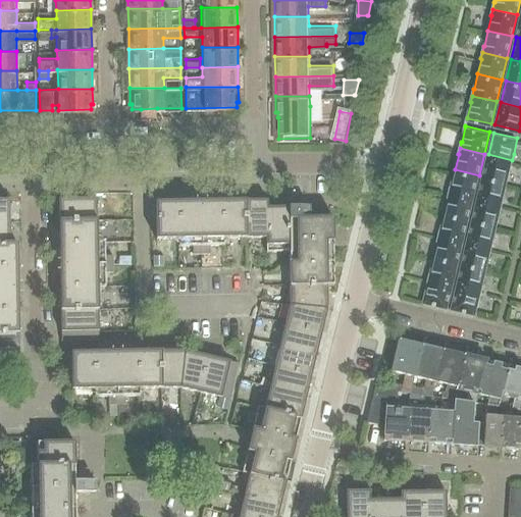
[(512,160),(488,154),(483,176),(507,182),(511,166),(512,160)]
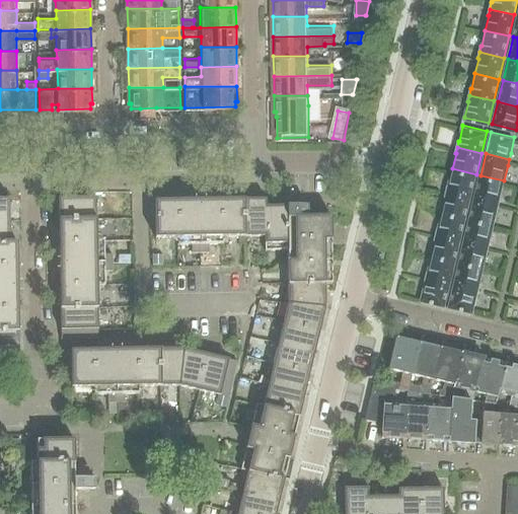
[(471,196),(476,174),(452,168),(449,184),(448,184),(447,190),(471,196)]
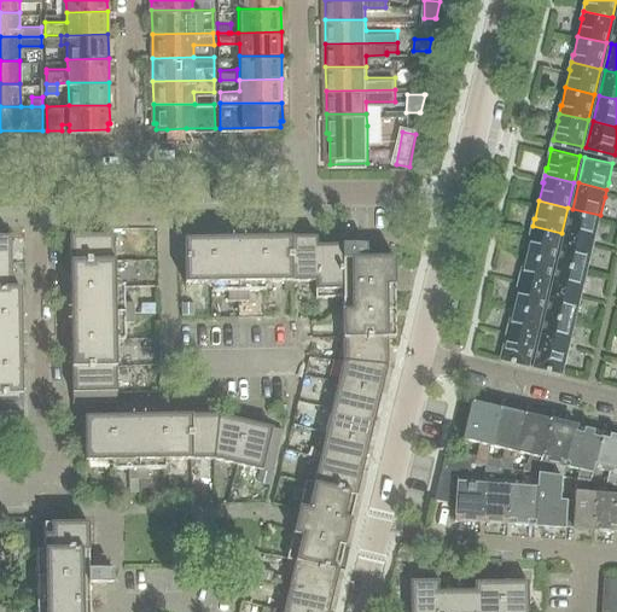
[(600,215),(572,209),(565,234),(594,242),(597,233),(600,215)]
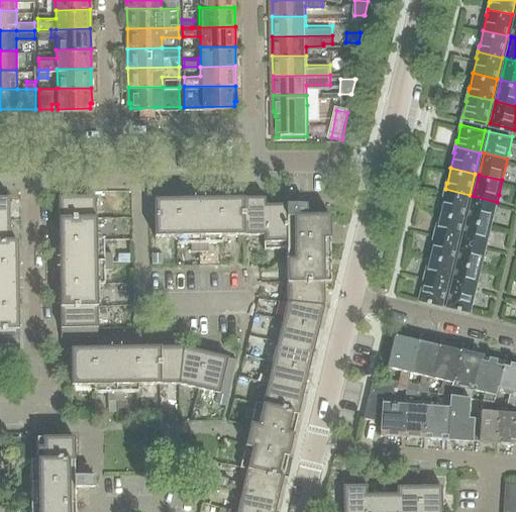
[(463,216),(470,195),(445,189),(443,196),(444,196),(440,211),(463,216)]
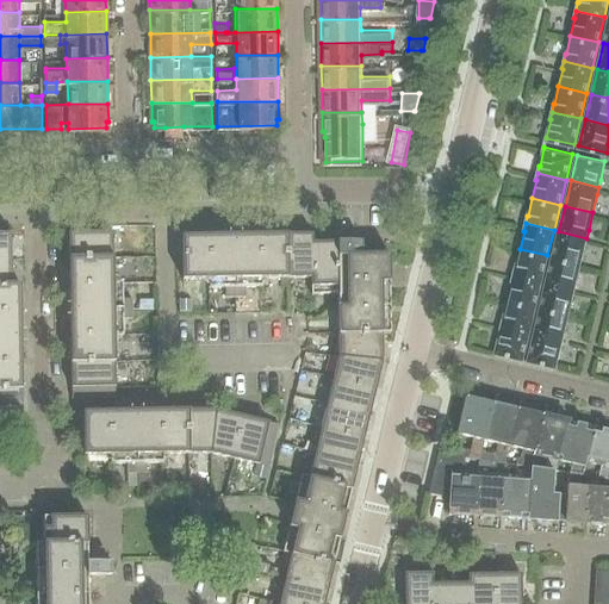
[(72,384),(73,394),(116,393),(116,383),(115,331),(123,331),(123,315),(134,315),(132,294),(123,294),(123,278),(113,278),(113,226),(69,228),(72,384)]
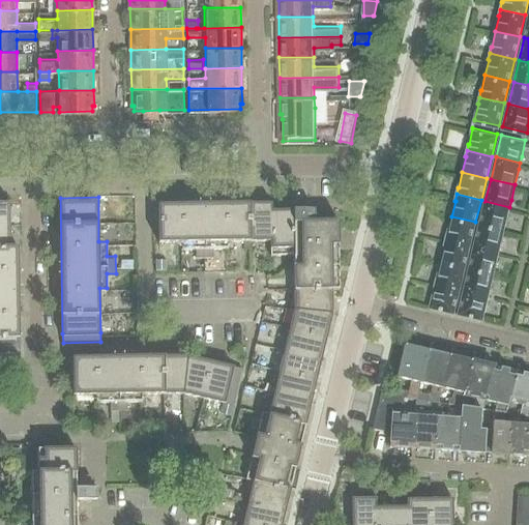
[(0,356),(20,356),(18,243),(10,243),(9,199),(0,199),(0,356)]
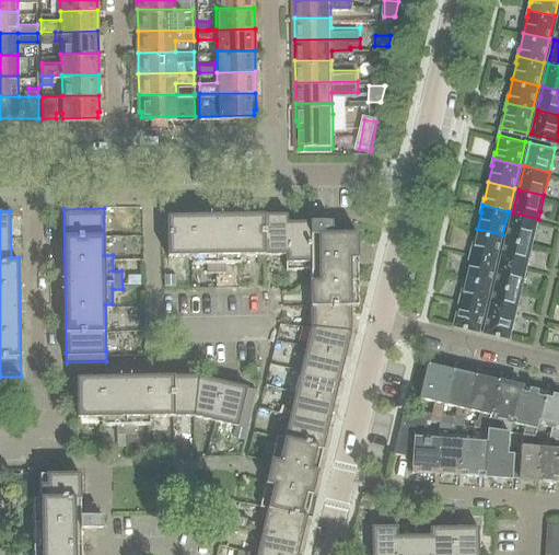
[(288,210),(264,211),(265,252),(286,251),(286,267),(310,266),(311,302),(311,303),(351,302),(359,302),(358,229),(332,230),(332,218),(310,218),(288,218),(288,210)]
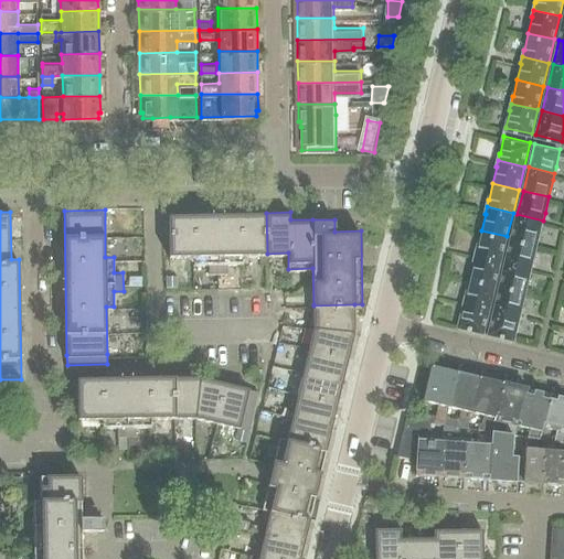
[(266,213),(169,214),(169,255),(189,255),(193,255),(193,259),(193,262),(209,262),(209,271),(227,271),(227,261),(243,261),(243,258),(243,254),(247,254),(267,254),(266,213)]
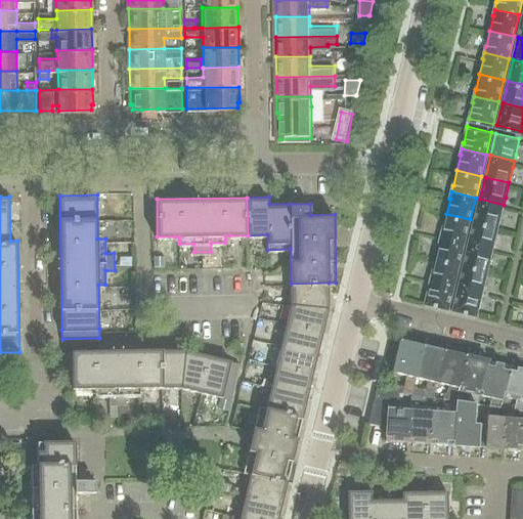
[(504,205),(479,199),(474,220),(498,226),(503,211),(504,205)]
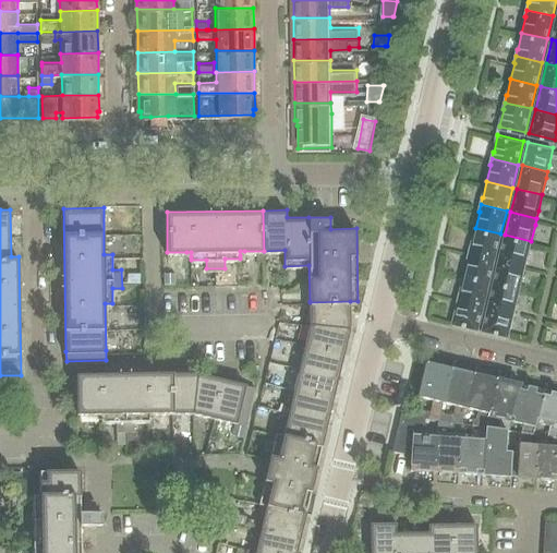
[(500,233),(475,228),(472,244),(471,244),(470,251),(495,257),(500,233)]
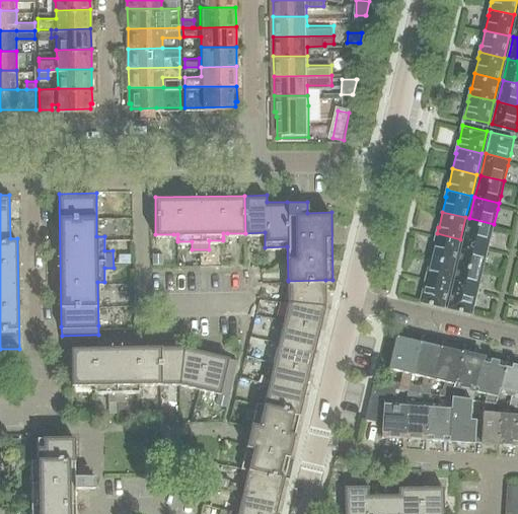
[(494,224),(469,218),(464,239),(489,245),(491,239),(490,239),(494,224)]
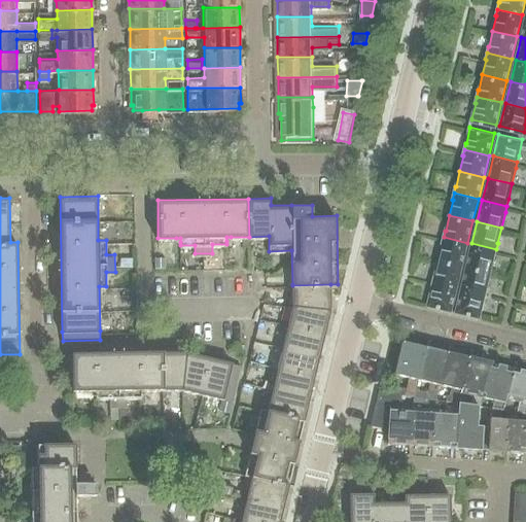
[(467,243),(444,237),(442,243),(443,243),(439,258),(462,265),(467,243)]
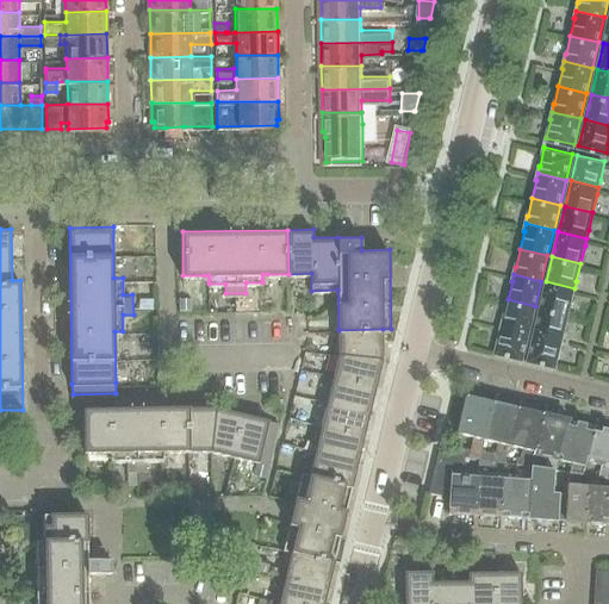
[(546,281),(541,306),(569,312),(572,296),(573,296),(575,288),(546,281)]
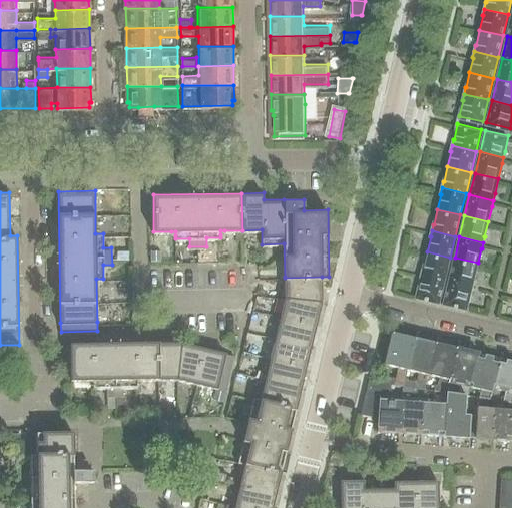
[(116,256),(128,256),(128,247),(116,247),(116,256)]
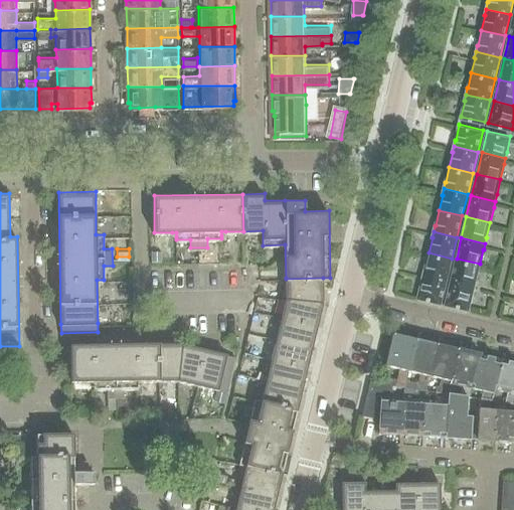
[(152,249),(152,259),(162,259),(161,248),(152,249)]
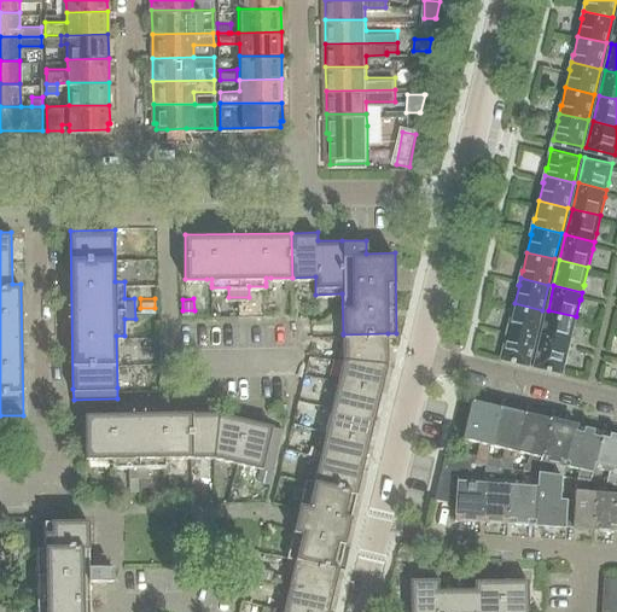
[(542,310),(514,303),(510,321),(508,327),(537,334),(542,310)]
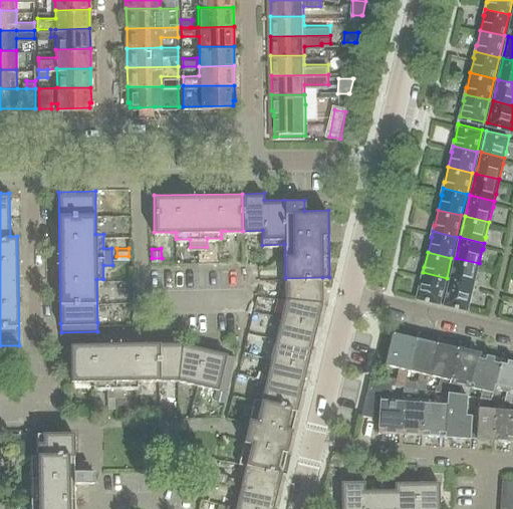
[(479,263),(456,258),(450,280),(474,286),(476,279),(475,279),(479,263)]
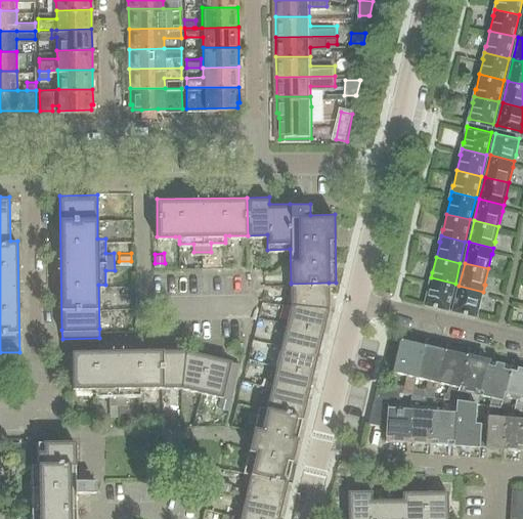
[(429,286),(426,301),(449,307),(455,284),(431,277),(429,286)]
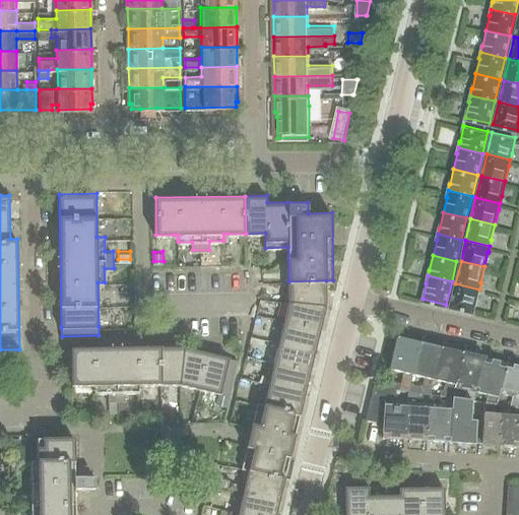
[(326,280),(288,281),(288,301),(326,304),(326,280)]
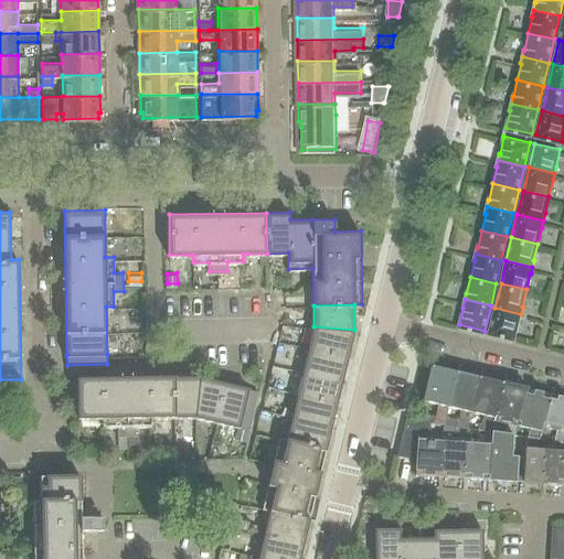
[(520,321),(521,314),(495,308),(489,332),(515,337),(519,321),(520,321)]
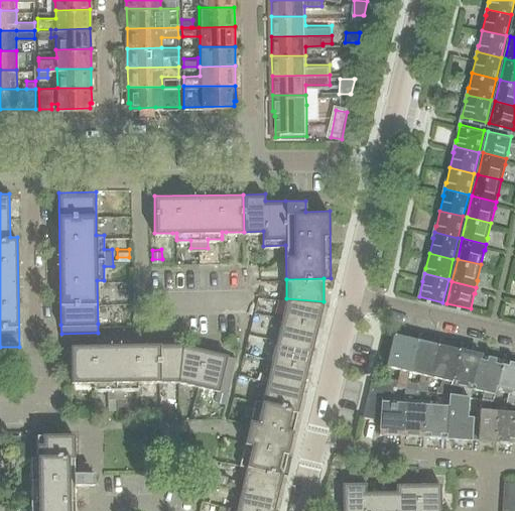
[(286,298),(282,316),(318,325),(324,301),(286,298)]
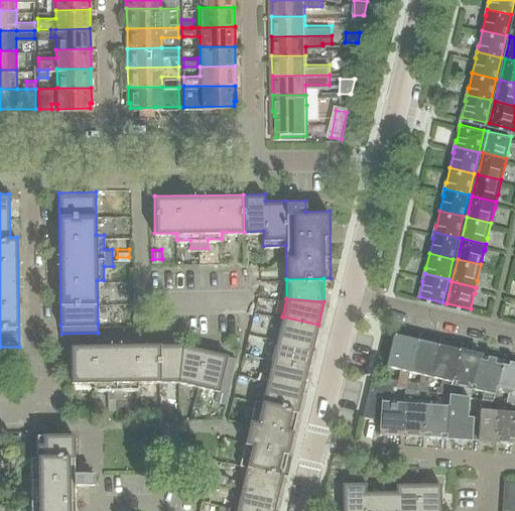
[(282,316),(277,337),(313,346),(318,325),(282,316)]
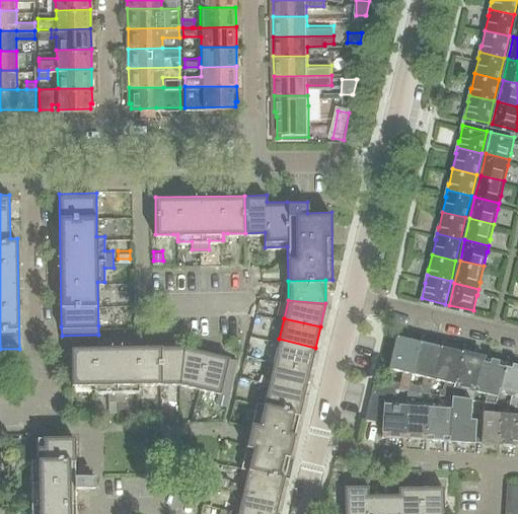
[(398,368),(398,369),(412,372),(417,349),(419,340),(395,335),(388,366),(398,368)]
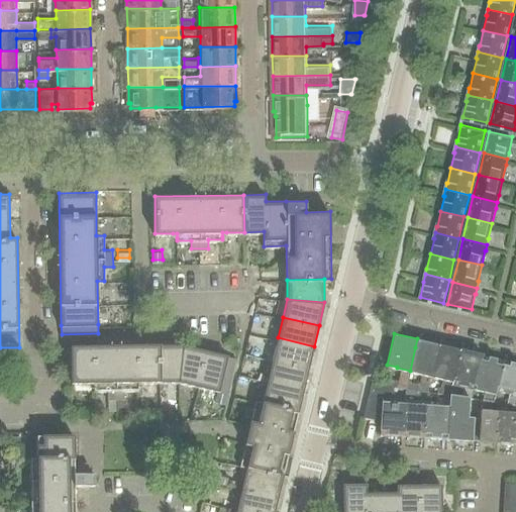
[(278,337),(273,359),(309,368),(314,346),(278,337)]
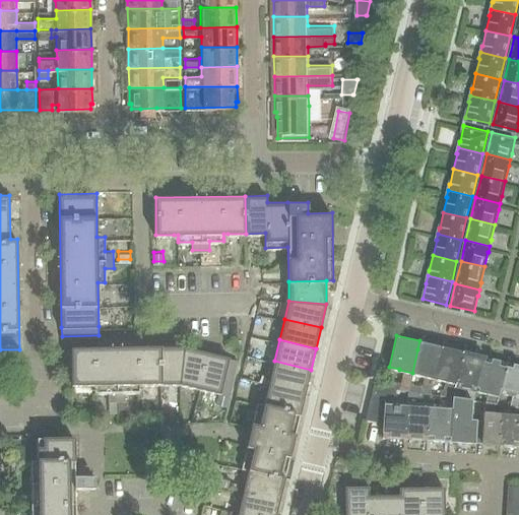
[(412,373),(424,375),(434,378),(439,355),(442,345),(419,340),(417,349),(412,373)]
